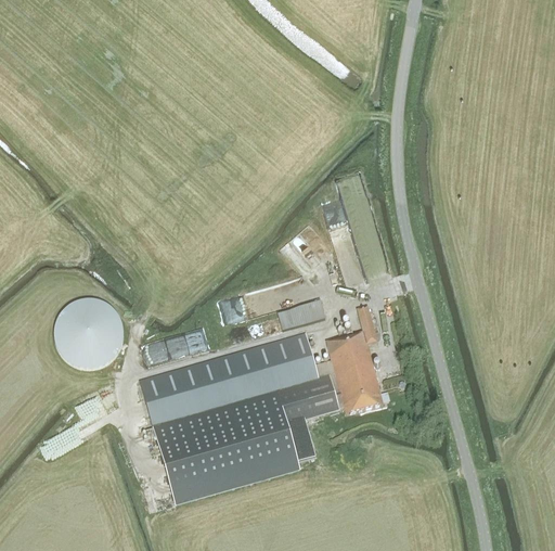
[(343,195),(325,201),(348,280),(362,276),(363,279),(369,278),(363,257),(362,258),(357,241),(352,243),(351,240),(350,241),(347,231),(352,229),(343,195)]
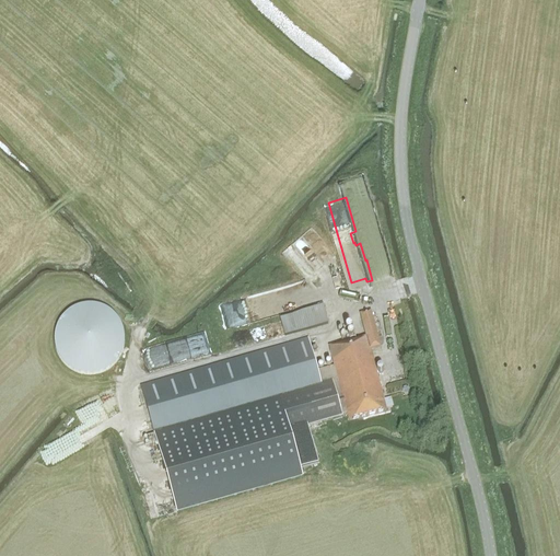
[(295,239),(284,247),(307,275),(317,266),(312,261),(317,256),(323,262),(337,250),(315,222),(295,239)]
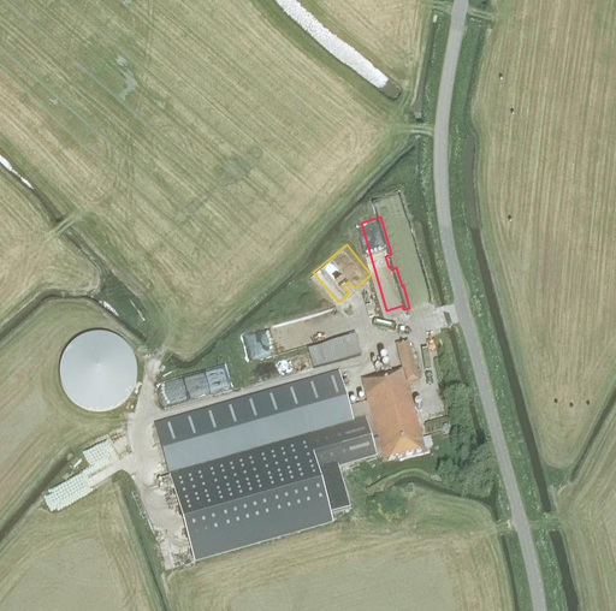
[(116,333),(114,333),(111,332),(108,331),(101,330),(96,330),(94,330),(88,331),(83,333),(78,334),(75,338),(71,340),(70,343),(67,345),(66,348),(64,351),(63,354),(61,357),(60,361),(60,362),(60,365),(60,368),(60,372),(60,375),(61,378),(61,380),(63,383),(64,384),(65,387),(66,391),(69,393),(70,395),(72,396),(73,398),(76,399),(80,402),(82,403),(84,404),(86,404),(88,405),(90,405),(92,407),(93,407),(94,407),(96,407),(99,407),(101,407),(104,407),(107,407),(108,405),(111,404),(113,404),(116,403),(118,402),(122,398),(124,397),(126,395),(128,393),(130,391),(131,389),(132,386),(134,384),(135,380),(136,378),(136,377),(136,374),(137,373),(137,371),(137,368),(137,366),(137,365),(137,362),(136,361),(136,357),(135,356),(134,354),(132,350),(131,348),(130,346),(128,343),(125,340),(124,339),(122,337),(119,336),(118,336),(116,333)]
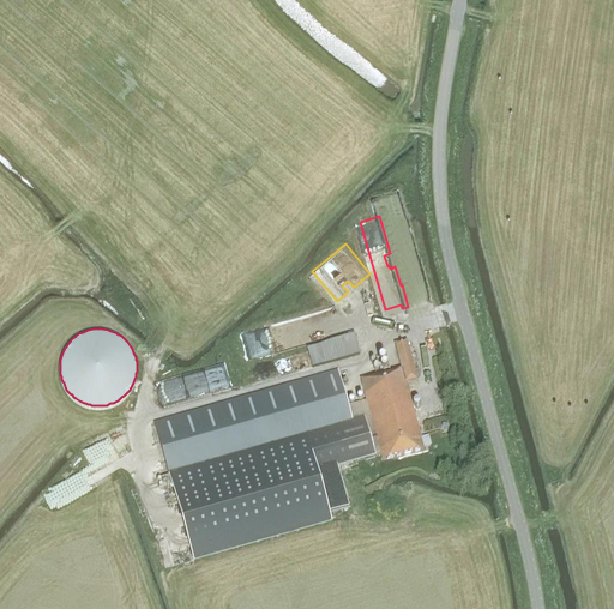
[(355,330),(326,337),(307,342),(312,361),(360,349),(355,330)]
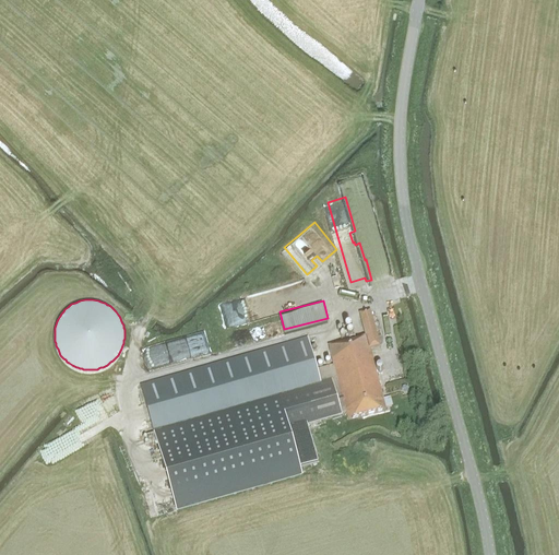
[(380,341),(370,306),(360,309),(366,334),(357,337),(356,335),(329,342),(333,362),(316,366),(308,333),(141,380),(178,508),(301,472),(288,423),(346,408),(348,415),(385,405),(370,344),(380,341)]
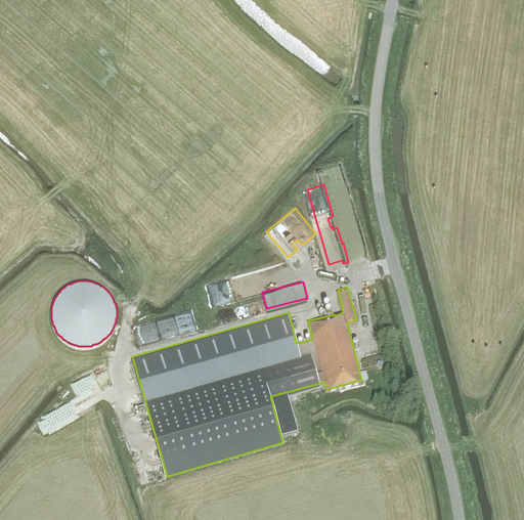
[(191,307),(180,310),(185,329),(197,326),(191,307)]
